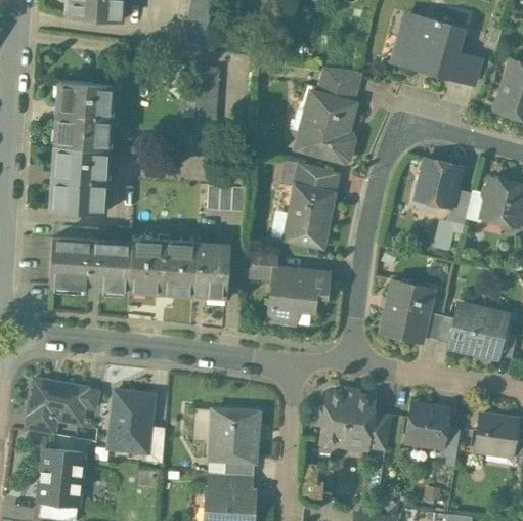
[(70,0),(69,22),(122,25),(123,0),(70,0)]
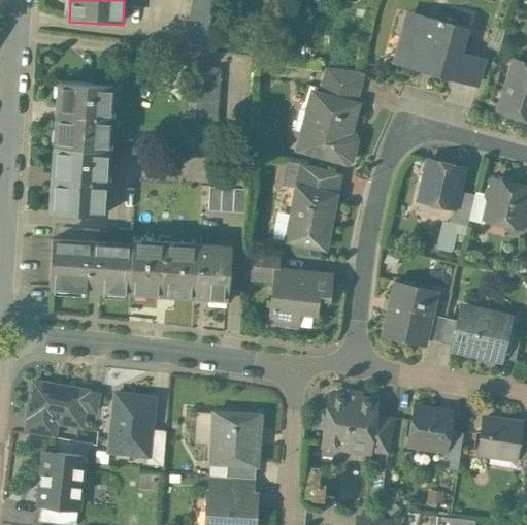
[(466,32),(438,25),(437,31),(407,23),(403,40),(408,41),(401,67),(422,72),(422,71),(434,74),(434,76),(435,76),(436,73),(454,77),(453,80),(454,81),(460,56),(466,32)]
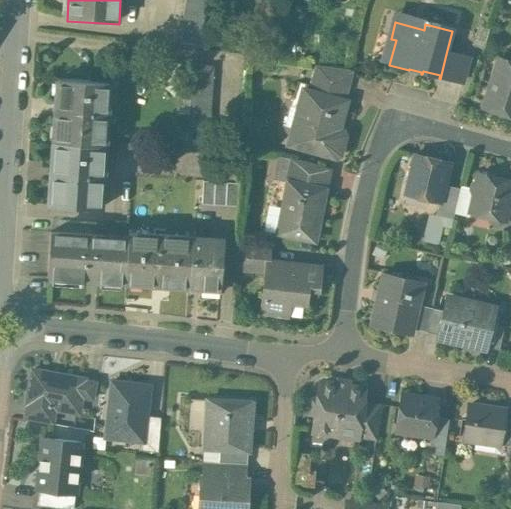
[(262,52),(246,50),(245,58),(249,59),(261,60),(262,52)]
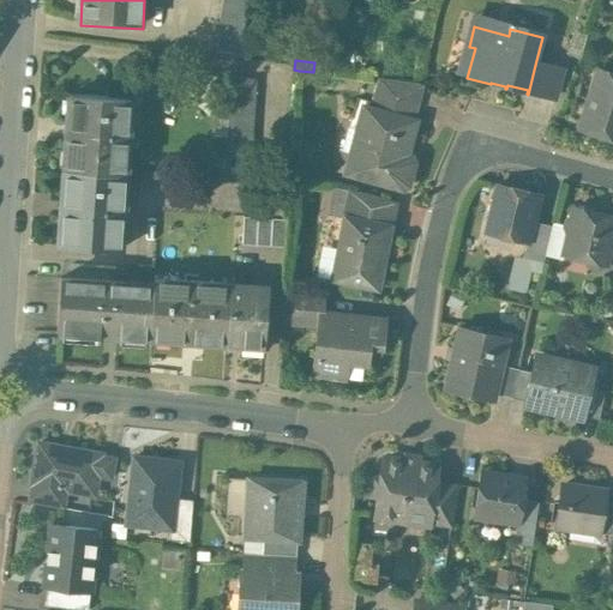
[(563,72),(535,65),(528,92),(554,101),(563,72)]
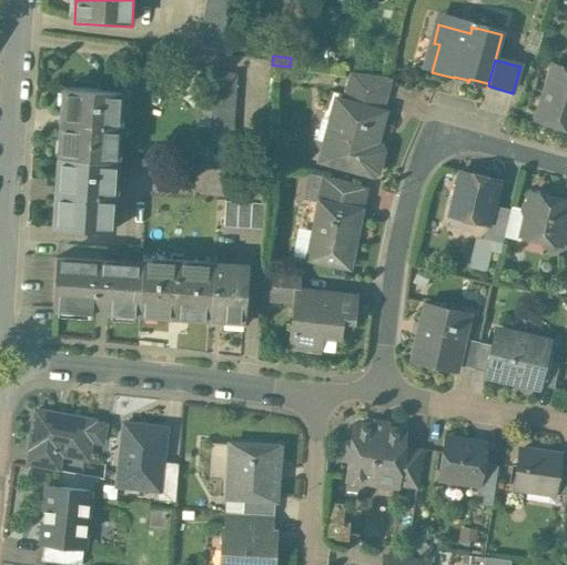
[(566,72),(556,69),(539,122),(566,130),(566,72)]
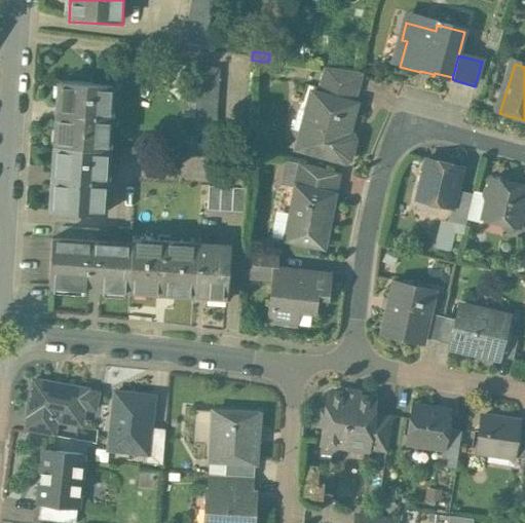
[(221,71),(197,70),(196,94),(219,95),(221,71)]
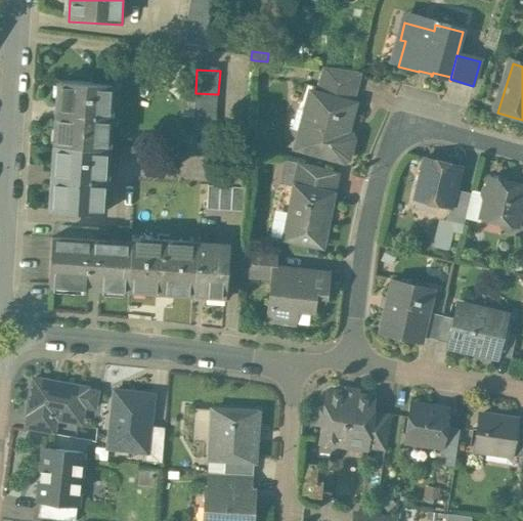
[(354,74),(327,70),(319,96),(352,104),(360,75),(354,74)]
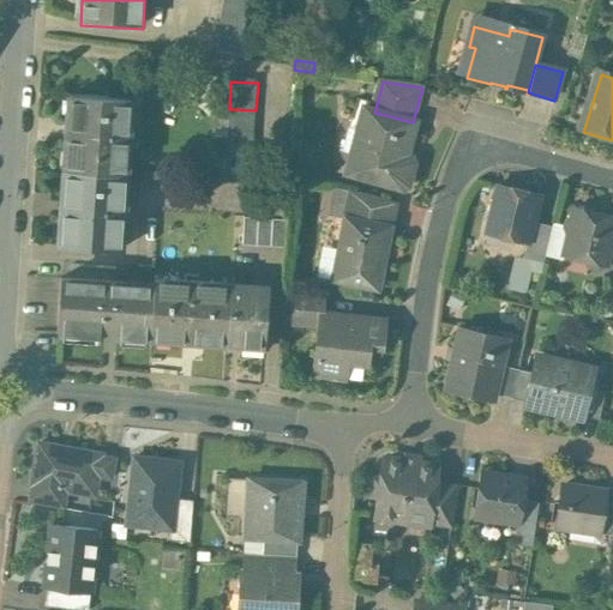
[(132,102),(72,98),(67,173),(127,177),(132,102)]
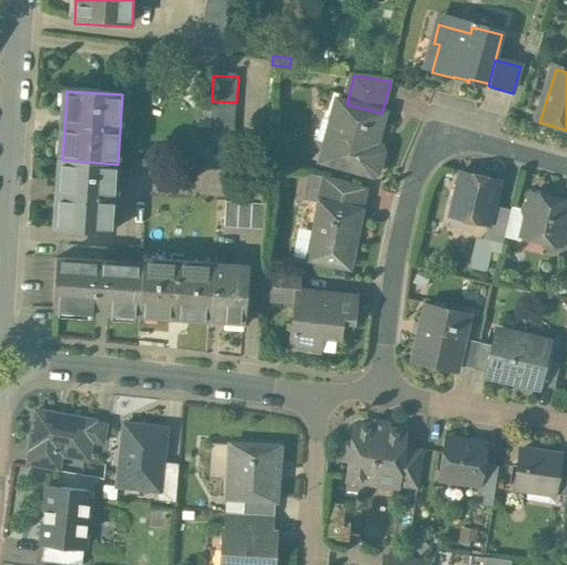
[(236,102),(212,101),(209,150),(233,152),(236,102)]
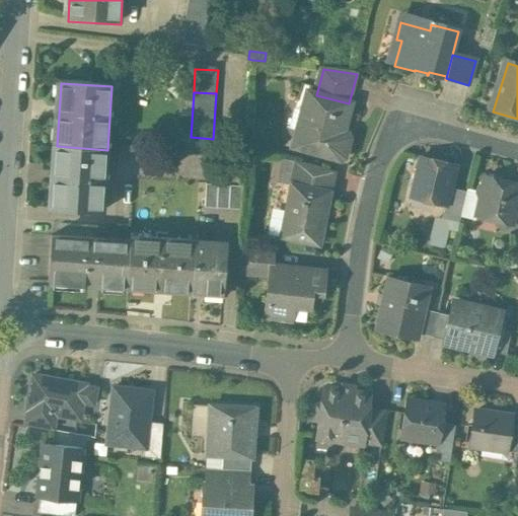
[(316,95),(309,93),(309,94),(316,97),(307,133),(299,131),(294,150),(336,161),(352,104),(349,103),(316,95)]
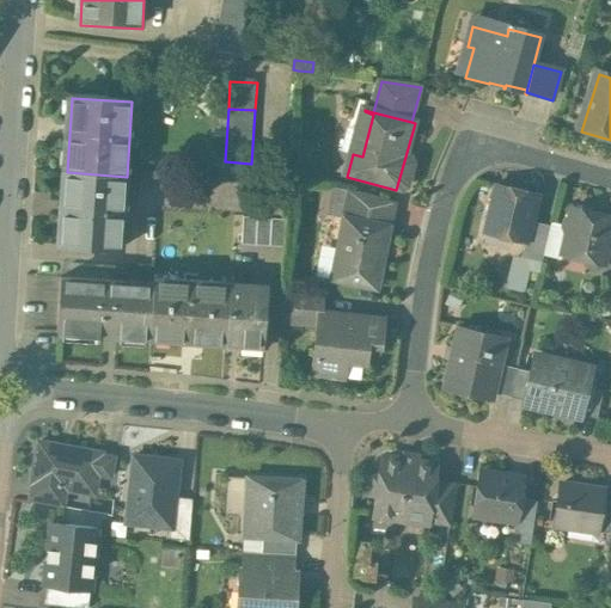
[(127,177),(67,172),(61,249),(122,252),(127,177)]
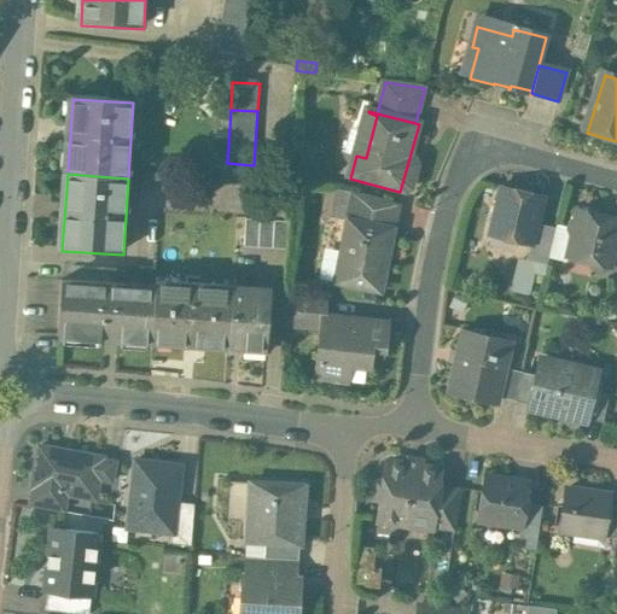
[(214,186),(187,183),(186,197),(213,199),(214,186)]
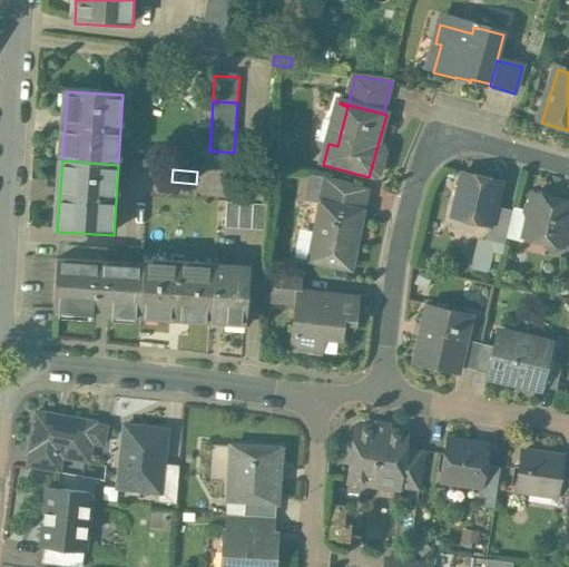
[(265,173),(244,172),(242,205),(263,206),(265,173)]
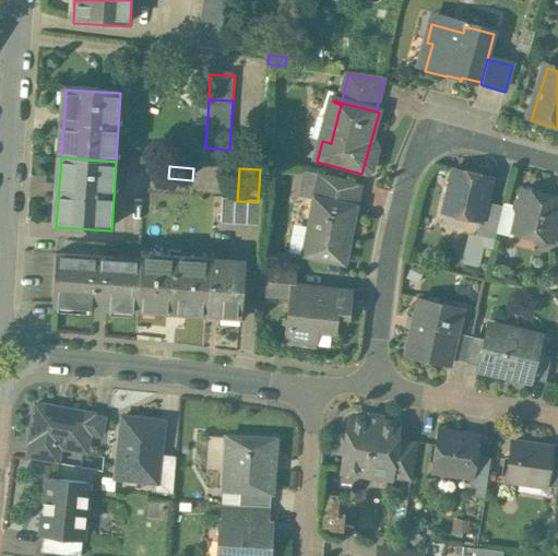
[(491,181),(453,173),(443,215),(481,224),(482,224),(486,205),(491,181)]
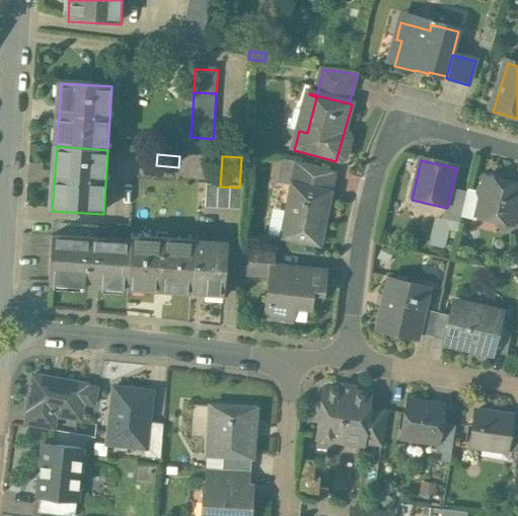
[(324,170),(300,163),(297,180),(314,183),(321,185),(321,183),(324,170)]
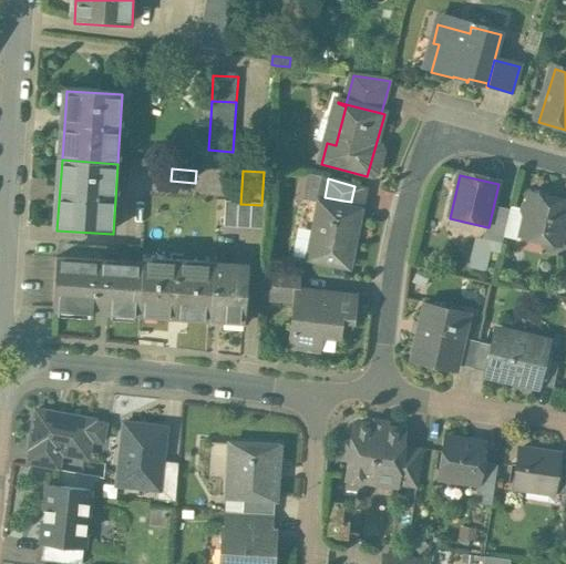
[(565,203),(532,195),(530,205),(528,205),(524,207),(523,213),(525,218),(526,218),(522,238),(541,243),(545,249),(553,252),(559,247),(565,226),(565,203)]
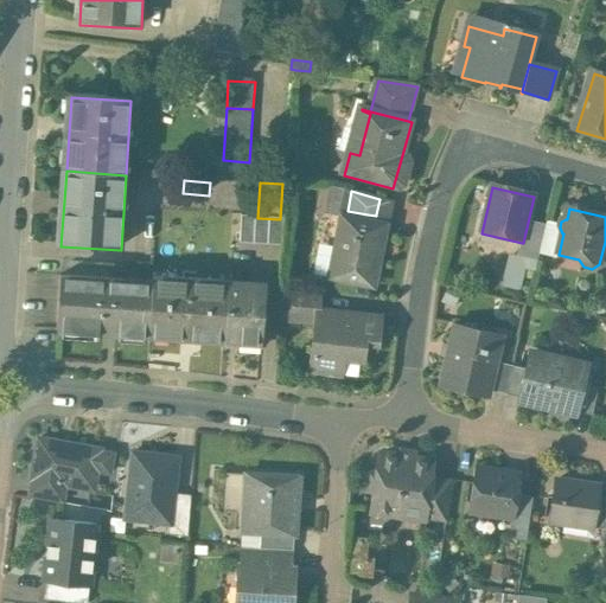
[(387,217),(376,215),(376,216),(368,215),(365,224),(384,228),(387,217)]
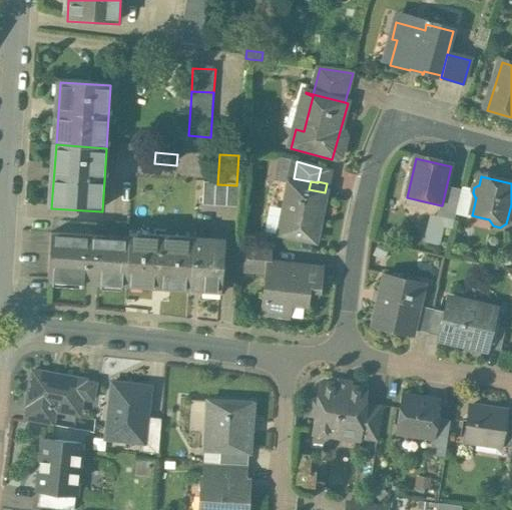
[(217,184),(205,183),(203,207),(238,209),(240,186),(236,185),(217,184)]
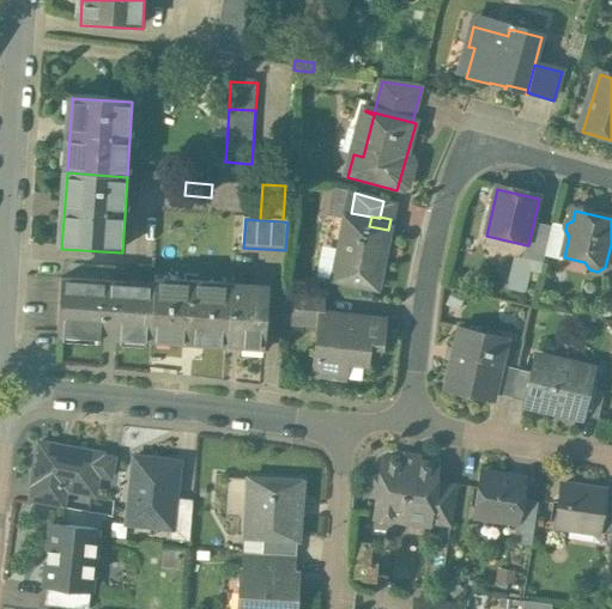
[(369,226),(349,223),(338,284),(377,291),(388,230),(369,226)]
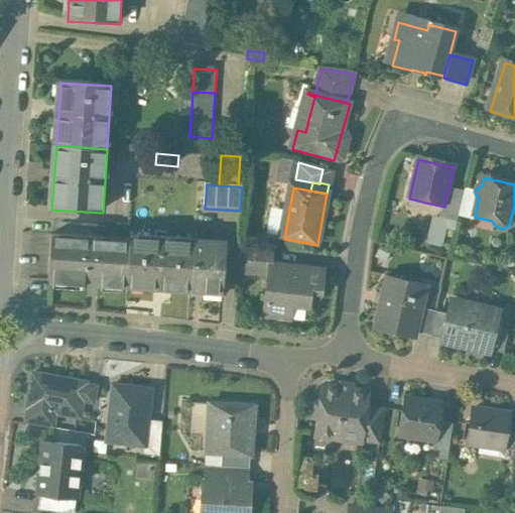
[(465,194),(448,189),(444,207),(443,207),(440,221),(457,225),(465,194)]
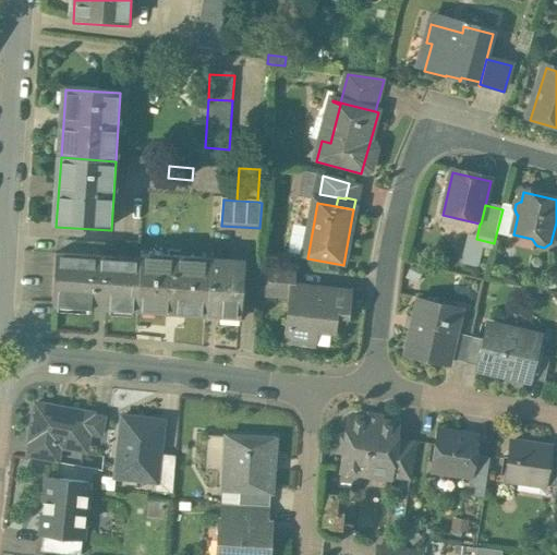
[(142,262),(58,256),(53,305),(137,311),(142,262)]
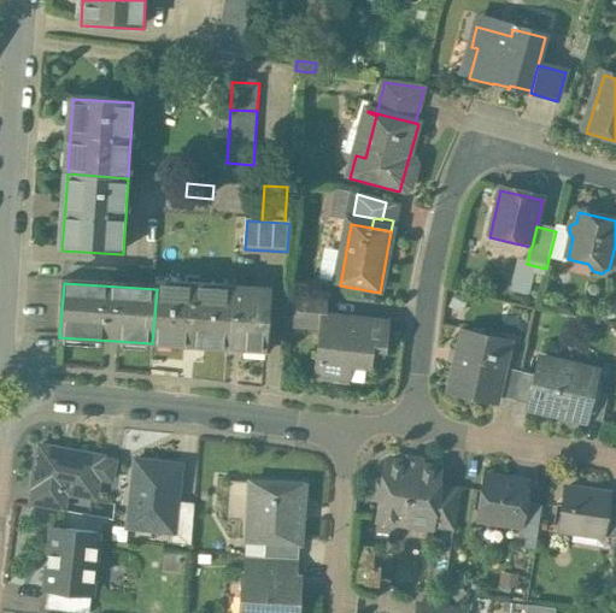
[(233,289),(157,284),(157,289),(152,343),(228,349),(233,289)]
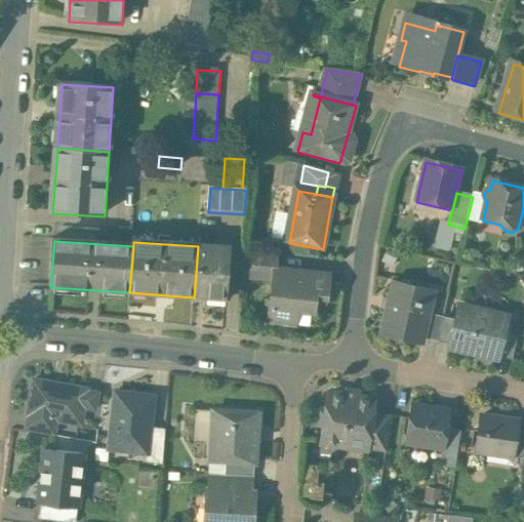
[(231,248),(198,246),(194,297),(228,299),(231,248)]
